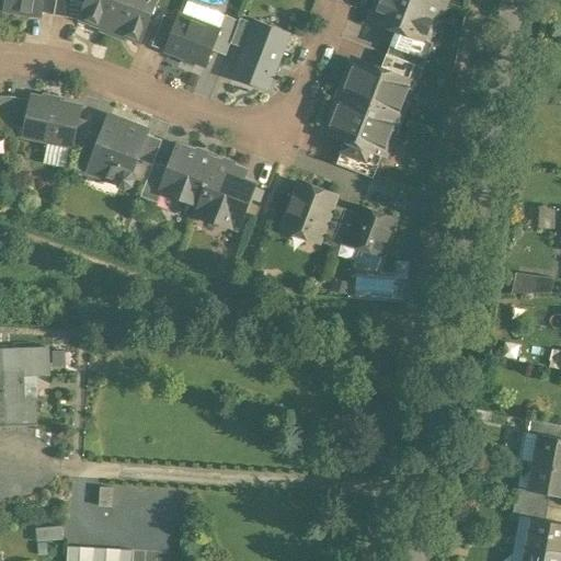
[(7,0),(6,9),(21,12),(21,13),(33,15),(33,13),(41,14),(43,0),(7,0)]
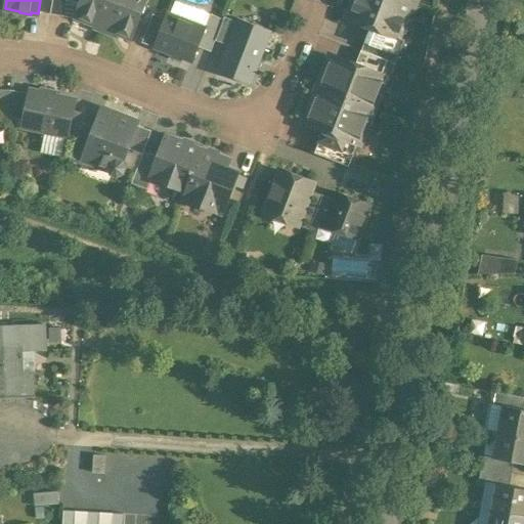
[(52,0),(50,15),(63,17),(67,0),(52,0)]
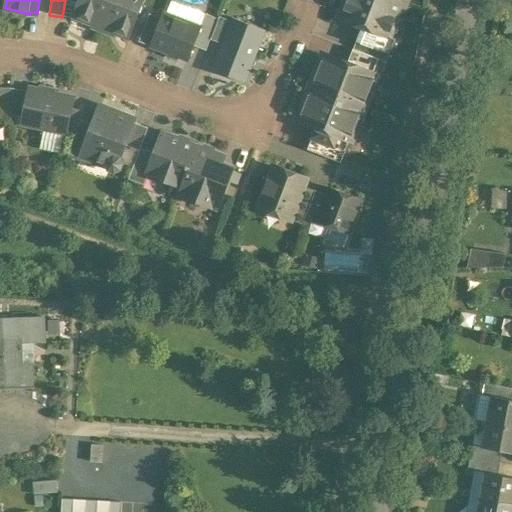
[(80,0),(65,0),(62,17),(73,19),(74,17),(80,0)]
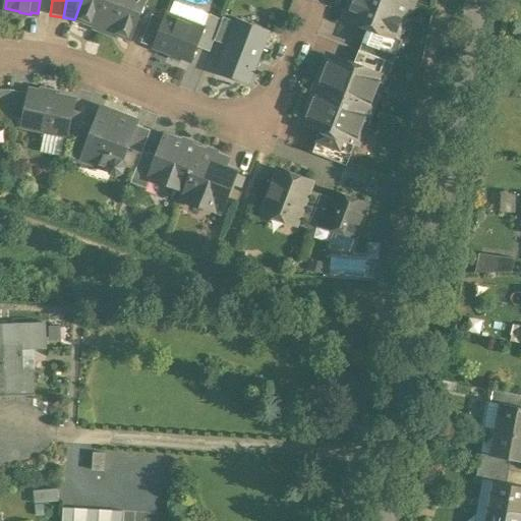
[(81,0),(75,17),(94,24),(105,29),(116,0),(81,0)]
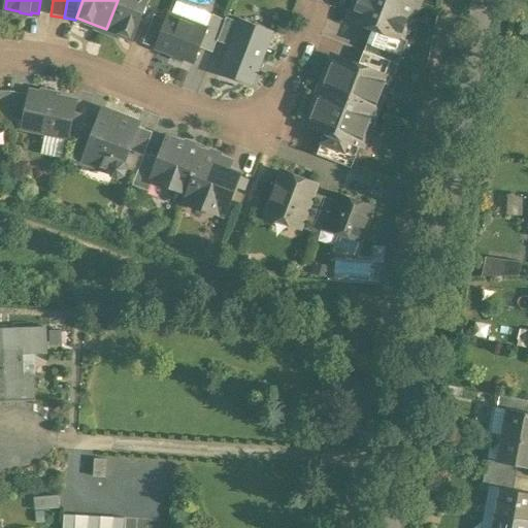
[(146,0),(118,0),(106,29),(132,39),(146,0)]
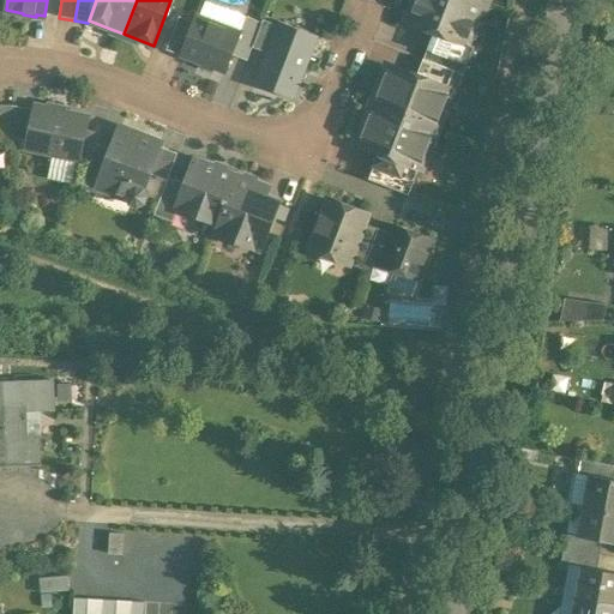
[(486,8),(464,0),(415,0),(407,23),(434,32),(467,46),(467,44),(476,22),(480,23),(486,8)]
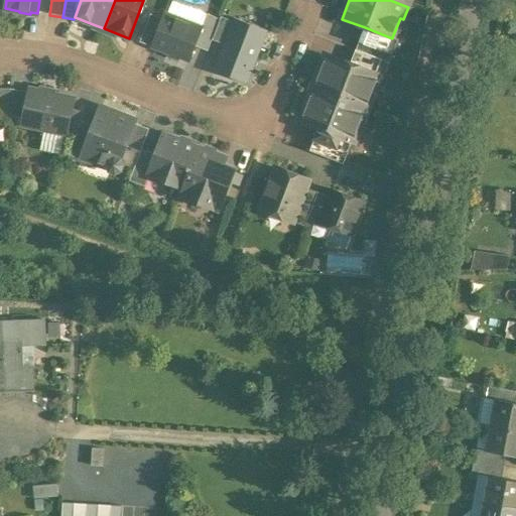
[(209,15),(173,2),(169,13),(204,26),(209,15)]
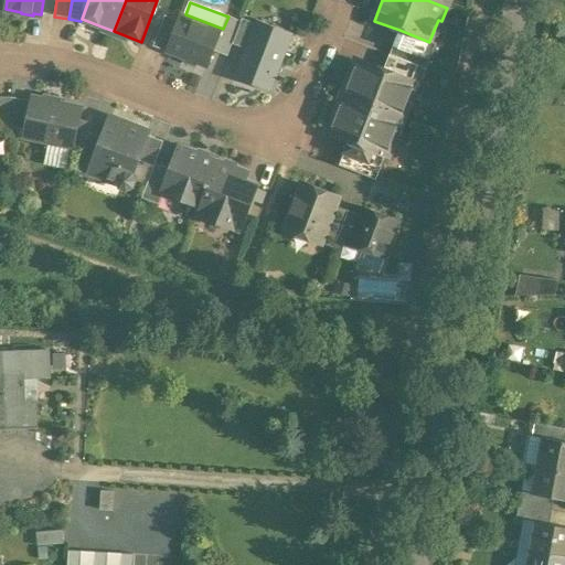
[(223,29),(185,14),(181,13),(178,21),(167,52),(166,54),(208,70),(215,52),(223,29)]
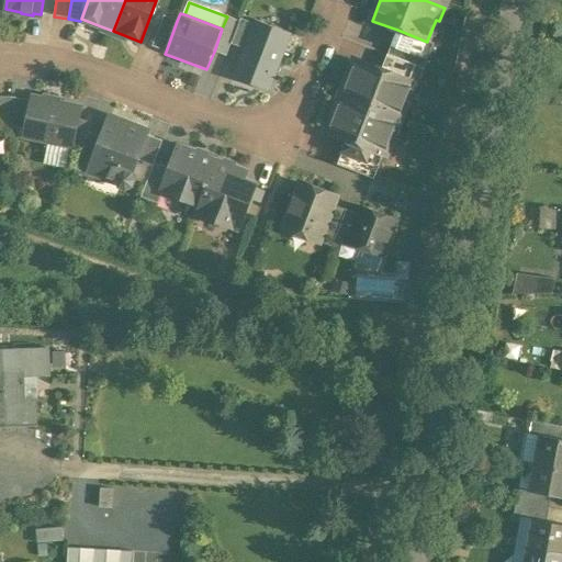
[(164,15),(153,46),(166,52),(177,21),(164,15)]
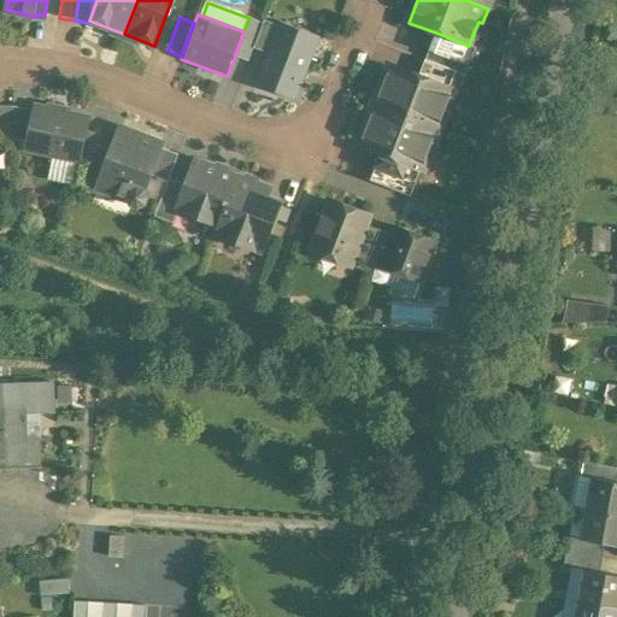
[(254,47),(264,23),(250,18),(244,31),(235,57),(250,62),(254,47)]
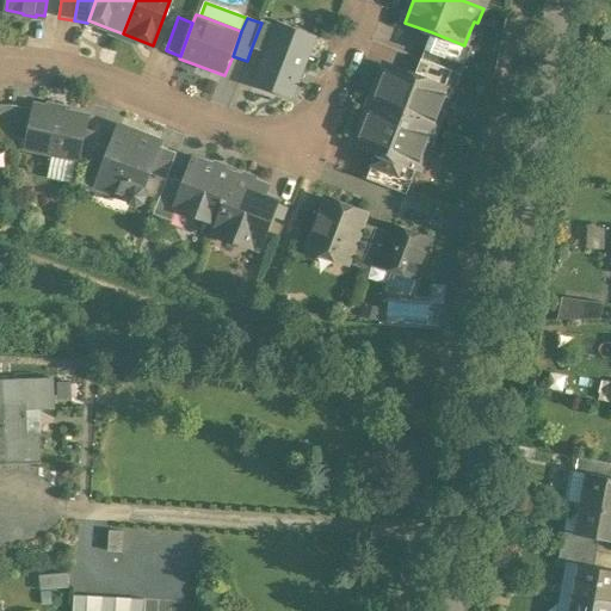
[(265,53),(276,25),(261,20),(261,23),(252,47),(265,53)]
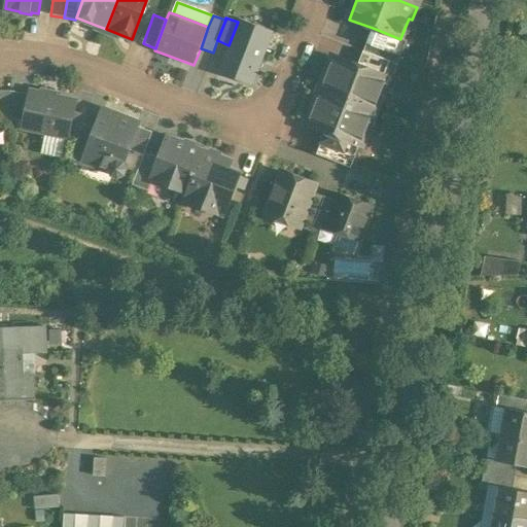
[(275,32),(239,19),(238,22),(229,45),(218,72),(254,85),(275,32)]
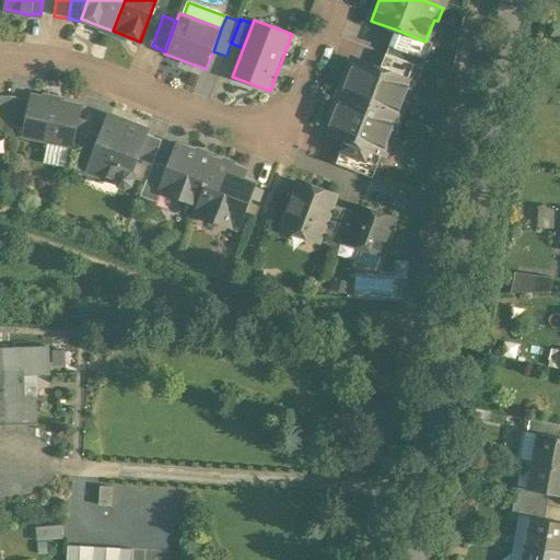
[(426,42),(396,30),(386,54),(423,68),(433,44),(426,41),(426,42)]
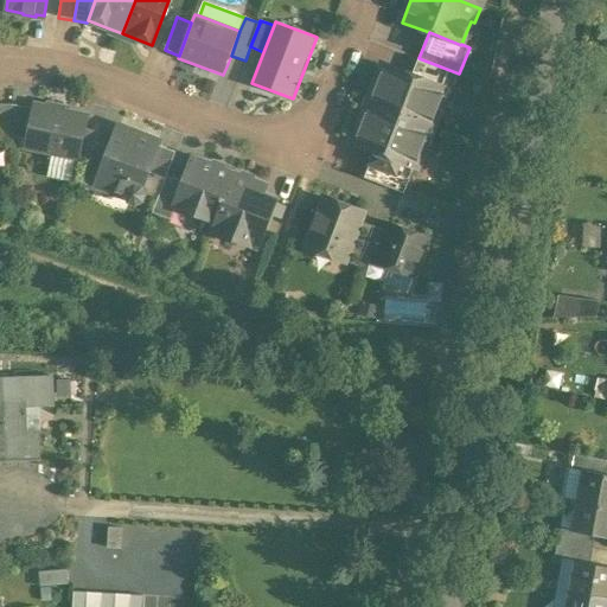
[(419,58),(419,59),(413,76),(445,89),(443,90),(452,93),(459,74),(419,58)]
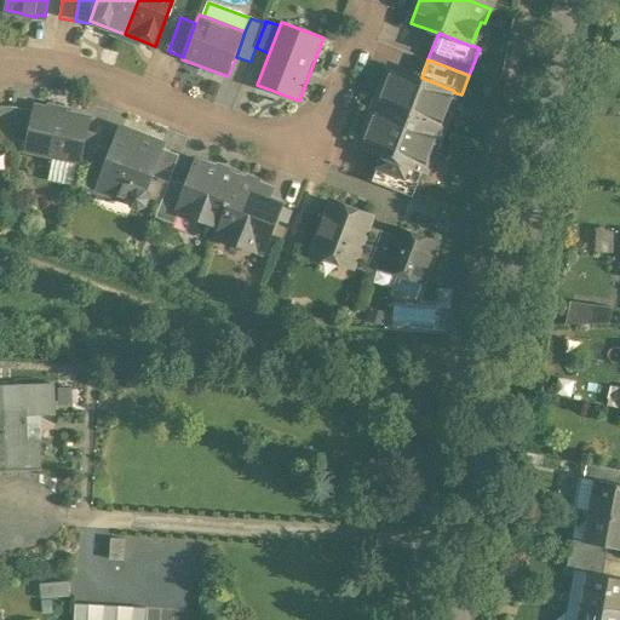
[(422,78),(394,68),(378,108),(442,132),(448,116),(445,115),(453,92),(454,91),(422,78)]
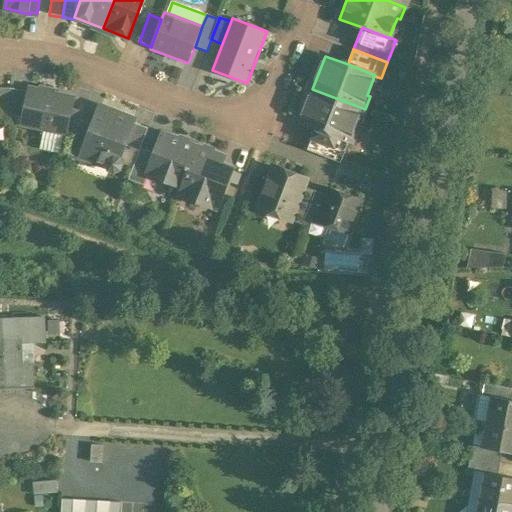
[(10,88),(0,88),(0,124),(10,124),(10,115),(10,88)]
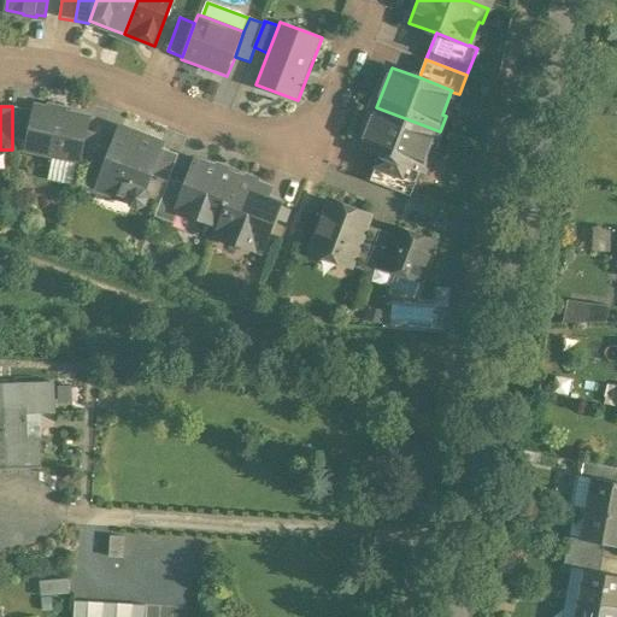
[(35,111),(12,106),(12,139),(28,142),(35,111)]
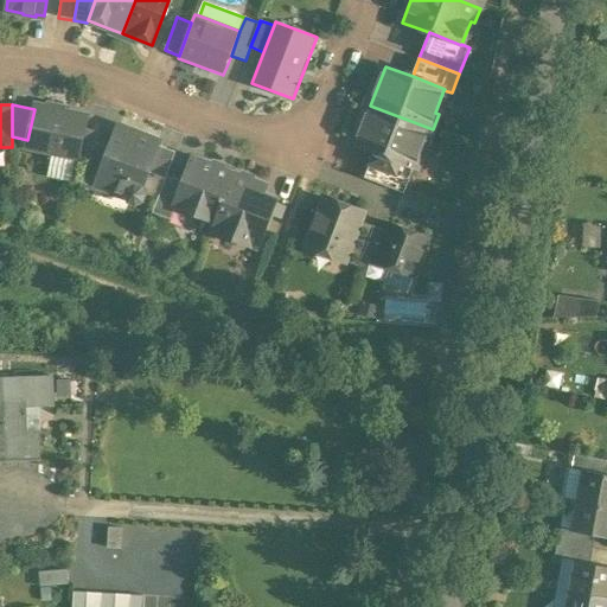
[(88,117),(34,106),(34,109),(27,140),(26,147),(76,159),(77,152),(80,140),(83,140),(85,129),(88,117)]
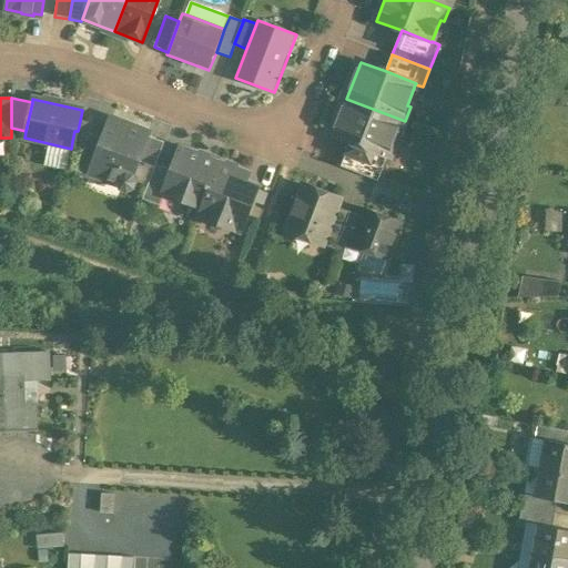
[(405,121),(346,99),(333,134),(351,141),(372,150),(366,162),(383,169),(388,155),(393,156),(401,137),(404,138),(405,135),(399,133),(405,121)]
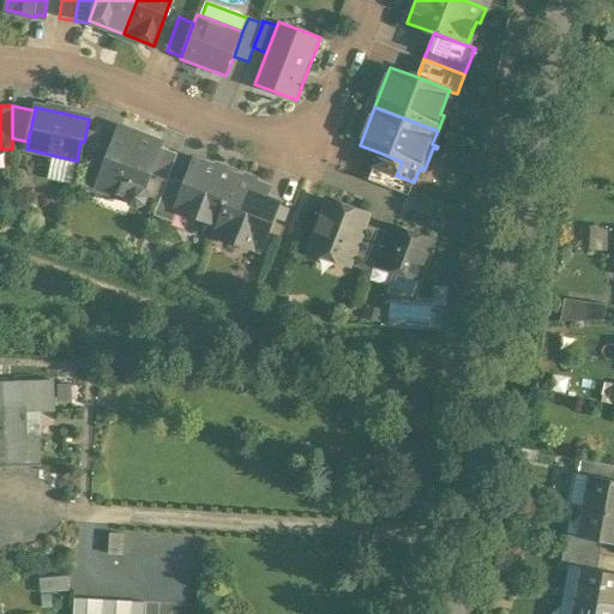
[(161,146),(119,130),(112,150),(97,186),(98,186),(127,198),(130,204),(137,206),(144,204),(146,197),(143,191),(150,174),(160,148),(161,146)]
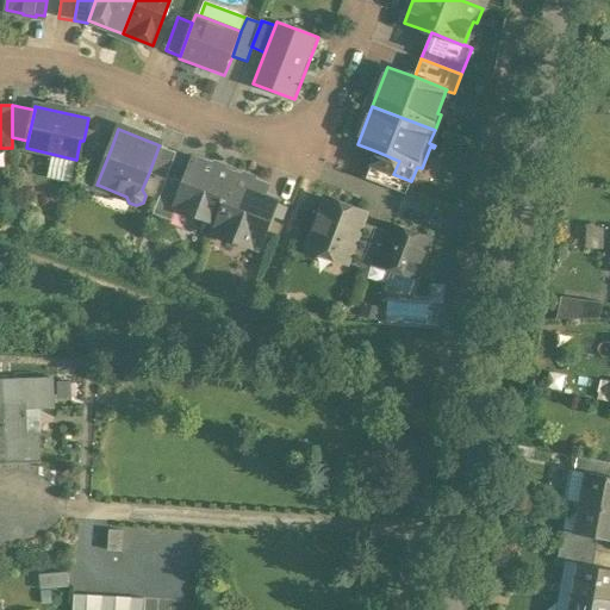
[(80,141),(78,153),(92,157),(97,144),(100,136),(86,130),(83,141),(80,141)]
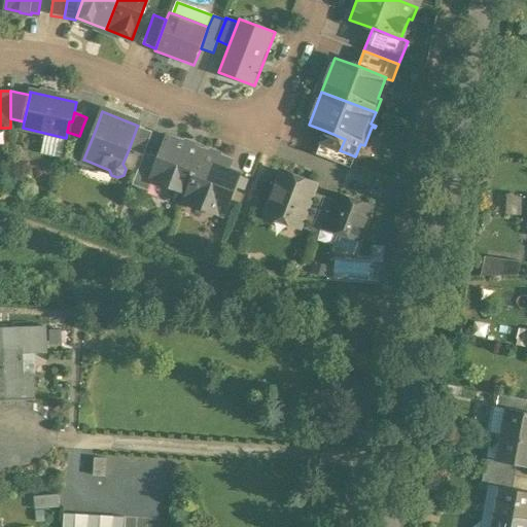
[(96,129),(83,125),(79,136),(71,159),(83,164),(84,160),(83,160),(96,129)]
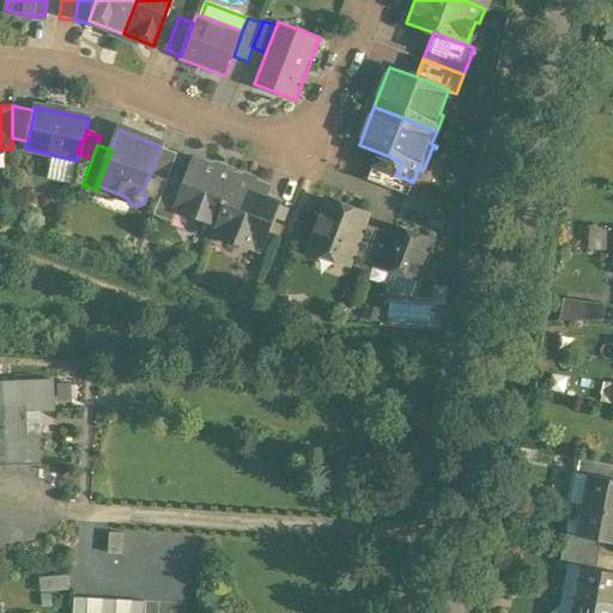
[(177,155),(159,147),(150,174),(167,181),(168,178),(177,155)]
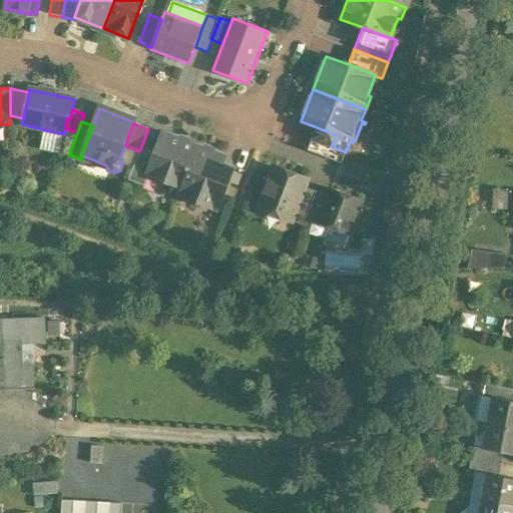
[(313,139),(331,146),(336,135),(317,127),(313,139)]
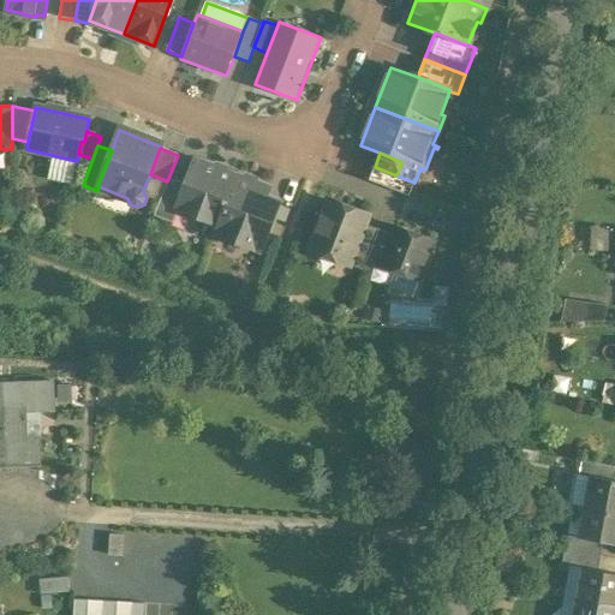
[(185,186),(177,209),(178,209),(219,225),(237,175),(196,160),(185,186)]
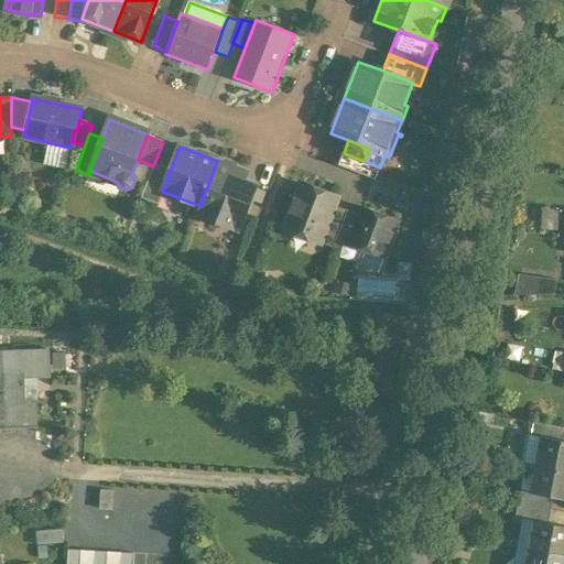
[(364,161),(344,153),(338,165),(359,173),(364,161)]
